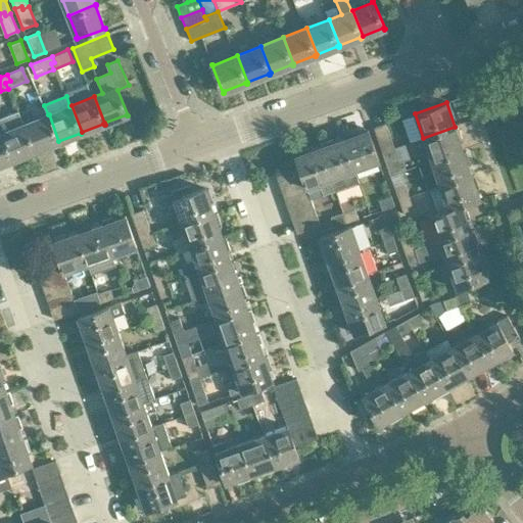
[(36,151),(36,150),(26,124),(20,111),(0,119),(0,129),(1,133),(12,159),(35,150),(35,152),(36,151)]
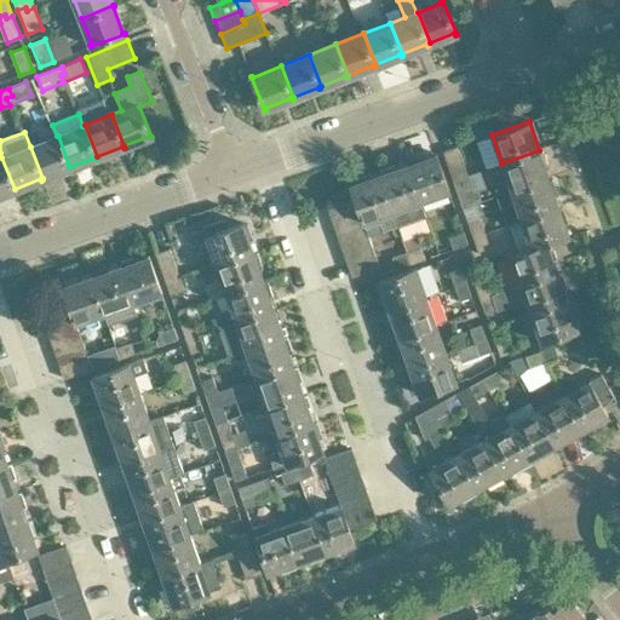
[(58,136),(57,136),(30,147),(42,178),(68,167),(69,170),(70,168),(69,167),(58,136)]
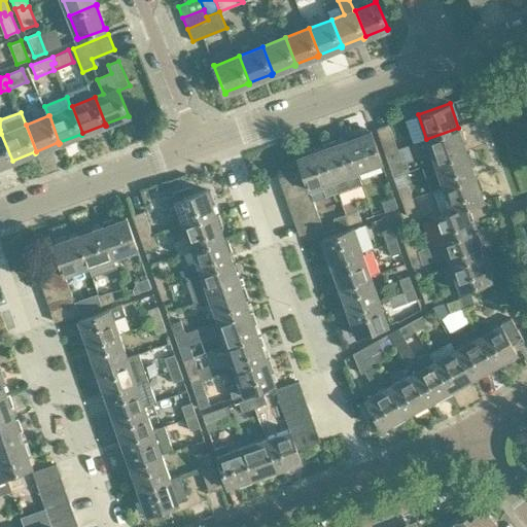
[(376,129),(385,153),(396,149),(388,125),(376,129)]
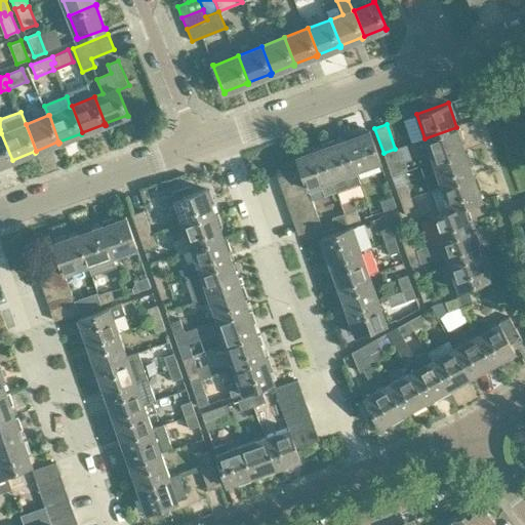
[(465,151),(456,127),(425,138),(433,162),(465,151)]
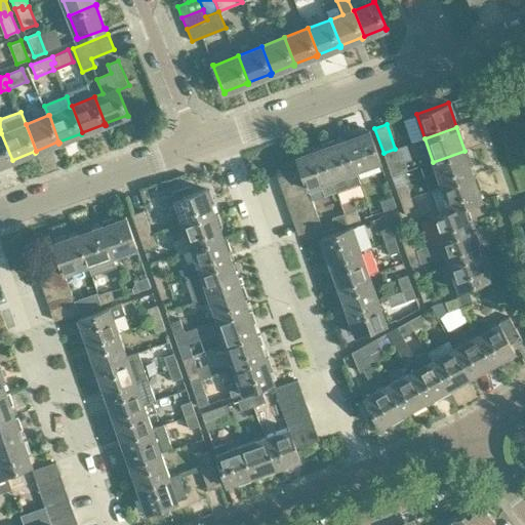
[(346,138),(345,138),(356,170),(380,162),(369,130),(358,134),(357,131),(345,136),(346,138)]
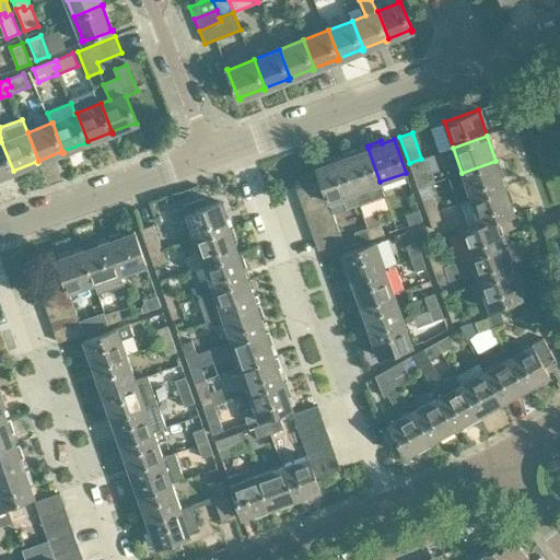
[(14,172),(13,171),(1,142),(0,142),(0,175),(12,171),(13,172),(14,172)]
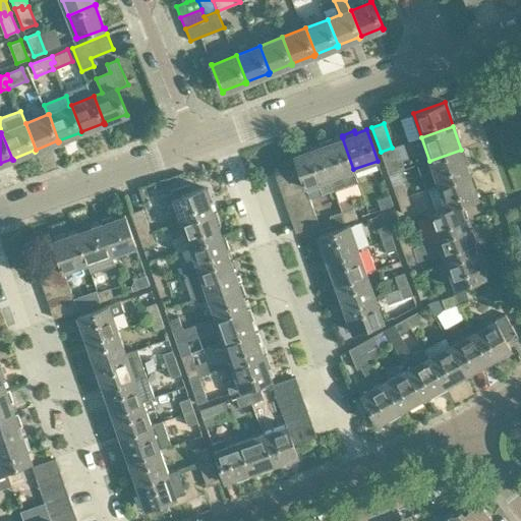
[(353,169),(342,137),(332,141),(331,139),(319,143),(320,146),(319,146),(334,190),(356,182),(352,170),(353,169)]
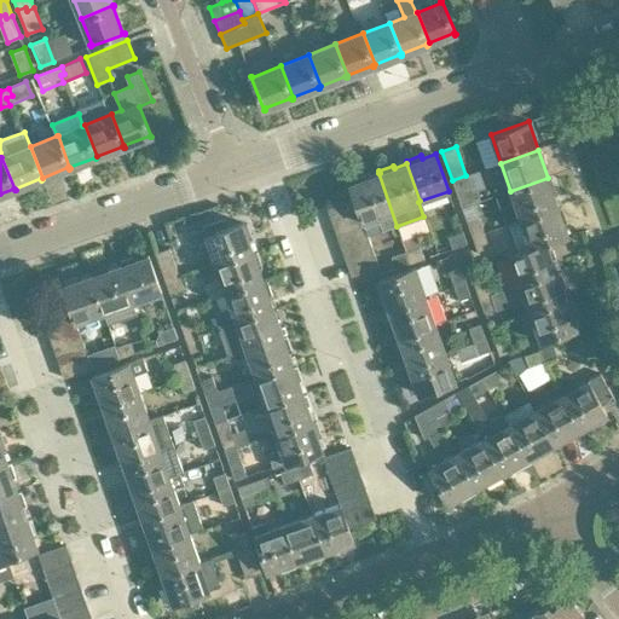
[(397,226),(379,173),(365,178),(364,175),(350,180),(351,184),(350,184),(354,197),(359,212),(364,225),(368,236),(397,226)]
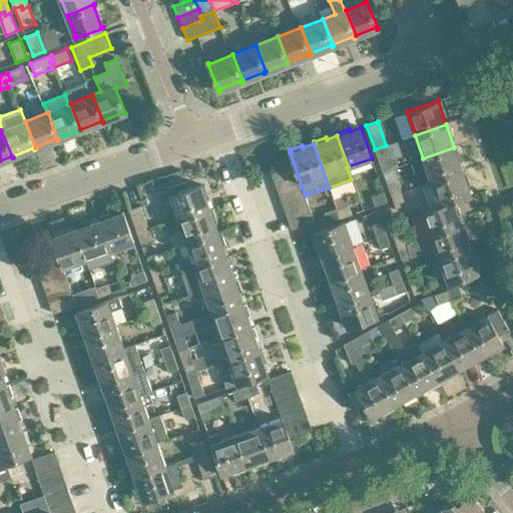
[(391,160),(386,145),(375,149),(383,172),(399,166),(396,159),(391,160)]
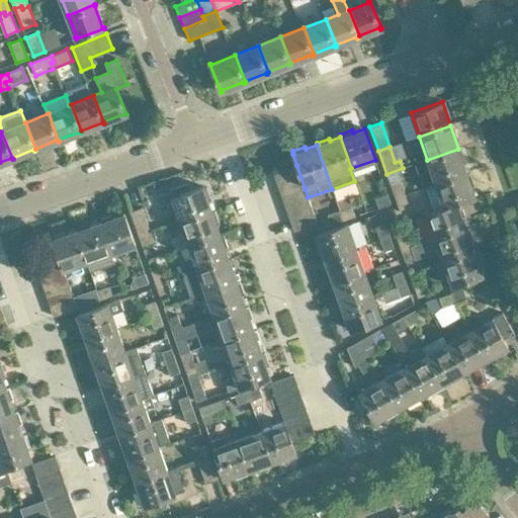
[(466,173),(458,149),(427,160),(435,184),(466,173)]
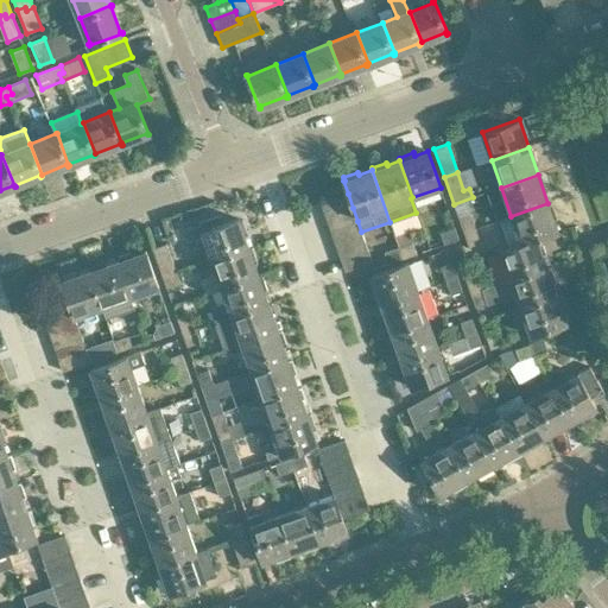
[(353,208),(348,194),(321,203),(325,217),(353,208)]
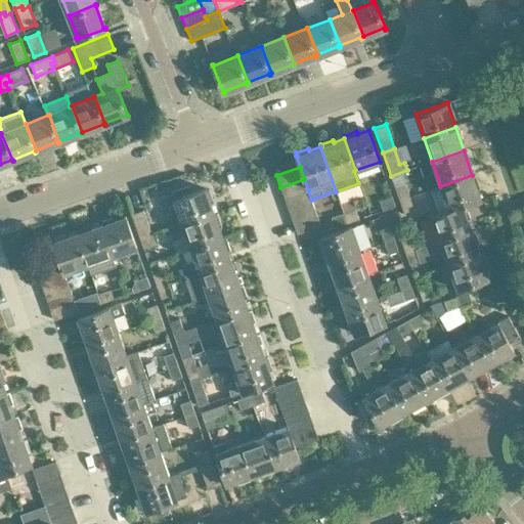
[(481,200),(472,175),(440,186),(449,210),(464,206),(481,200)]
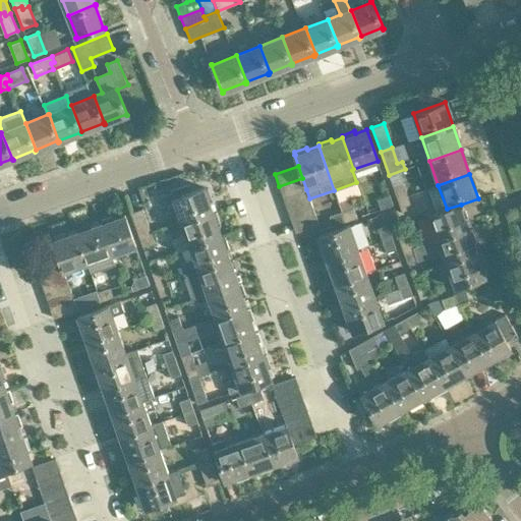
[(306,189),(302,178),(279,186),(283,197),(306,189)]
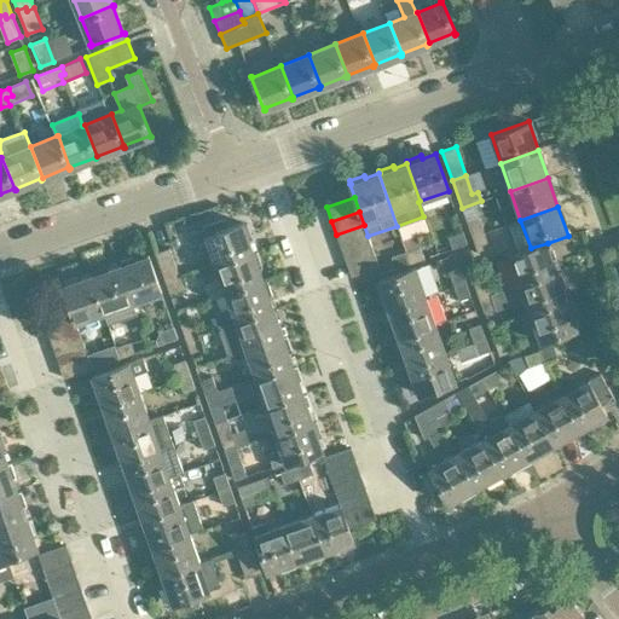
[(203,226),(215,264),(253,252),(248,237),(252,236),(246,223),(243,224),(243,223),(227,229),(224,219),(203,226)]
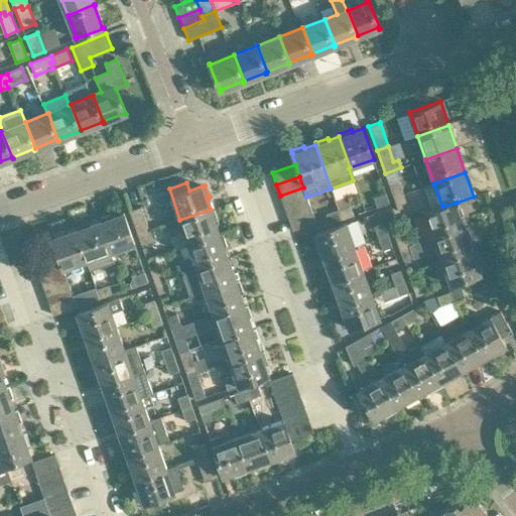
[(389,185),(393,198),(402,195),(397,182),(389,185)]
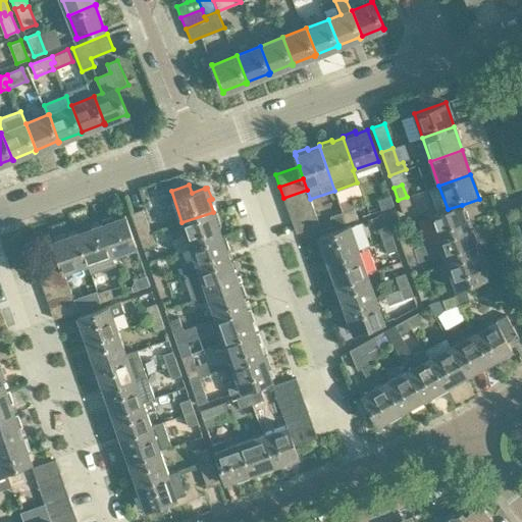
[(311,202),(310,199),(307,190),(283,198),(288,210),(311,202)]
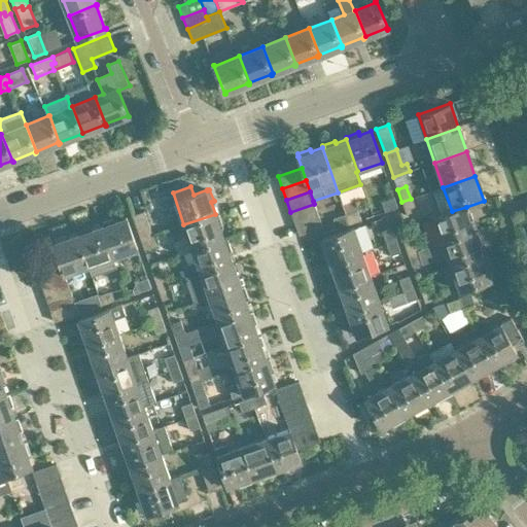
[(397,207),(393,198),(381,203),(384,212),(397,207)]
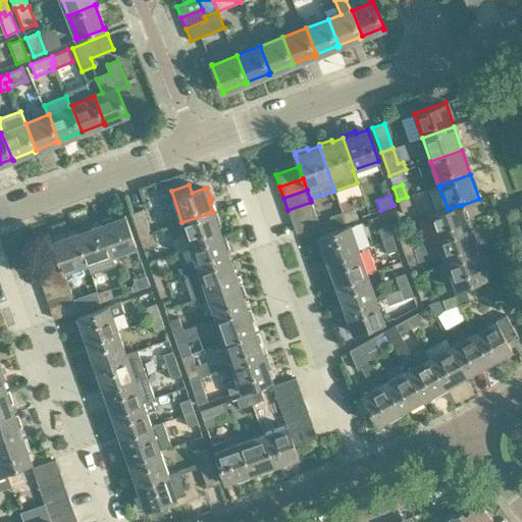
[(411,208),(407,197),(398,200),(402,211),(411,208)]
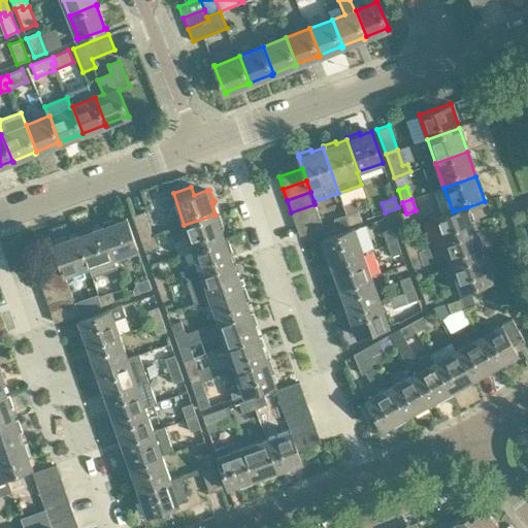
[(319,216),(315,204),(291,212),(295,224),(319,216)]
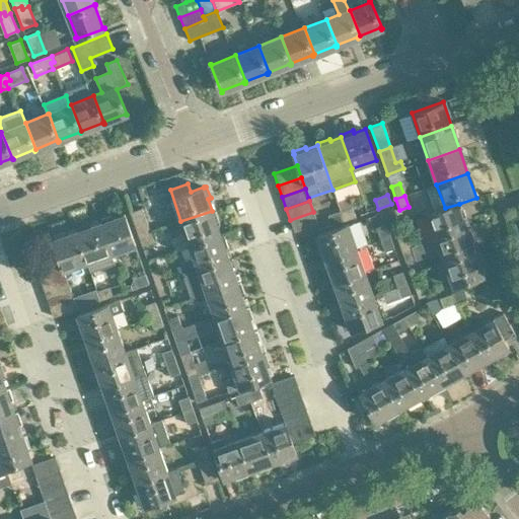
[(467,227),(459,204),(445,208),(427,214),(435,238),(467,227)]
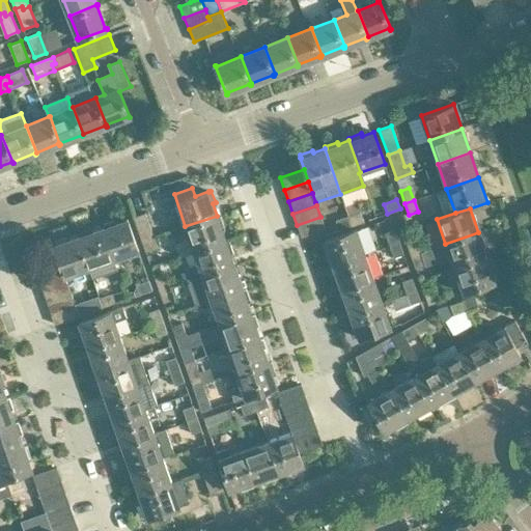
[(134,216),(142,241),(155,236),(146,212),(134,216)]
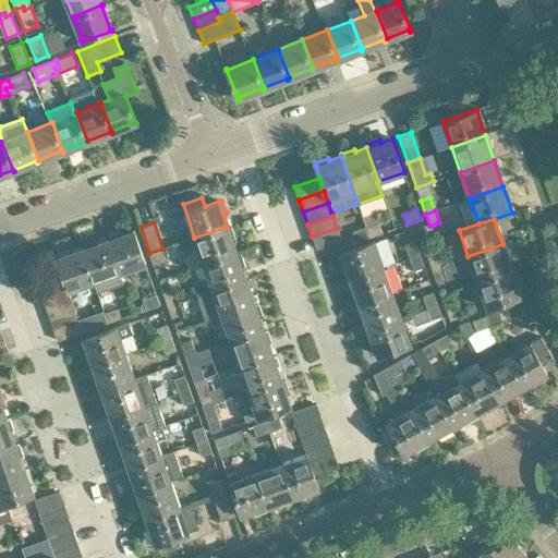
[(378,223),(366,228),(370,238),(381,233),(378,223)]
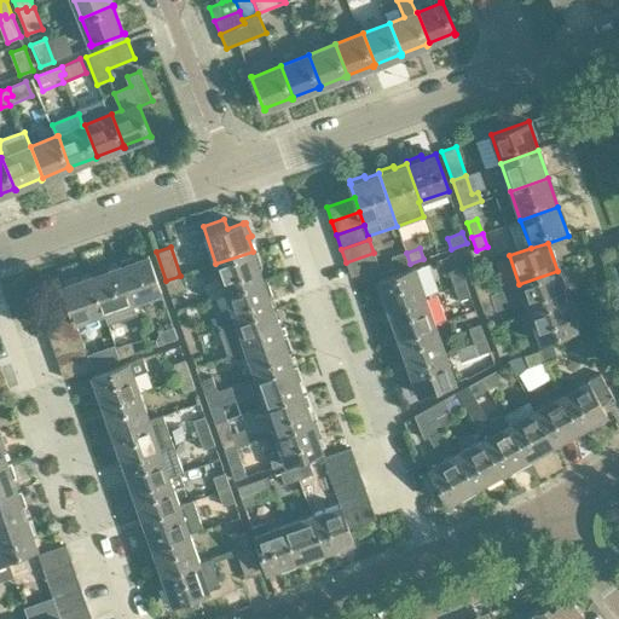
[(253,252),(215,264),(221,279),(204,285),(209,300),(226,294),(264,281),(259,266),(261,265),(256,250),(253,252)]
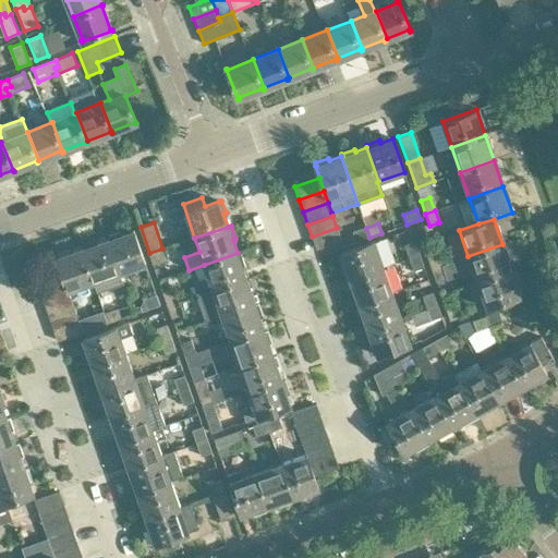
[(341,240),(337,228),(312,237),(316,250),(341,240)]
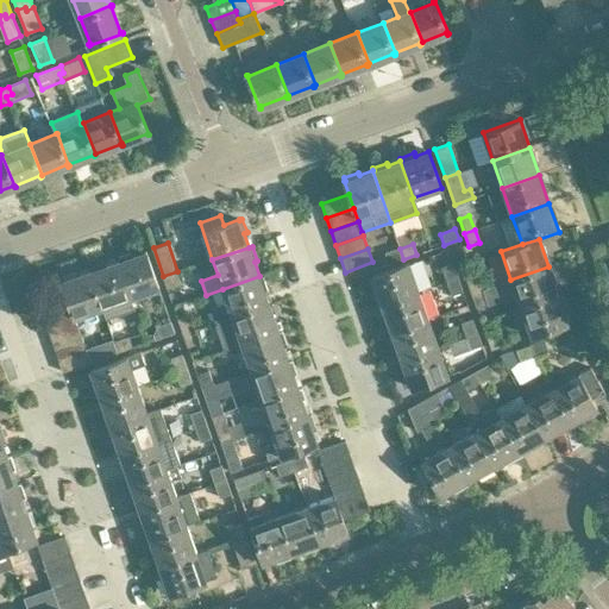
[(403,259),(400,249),(385,253),(389,264),(403,259)]
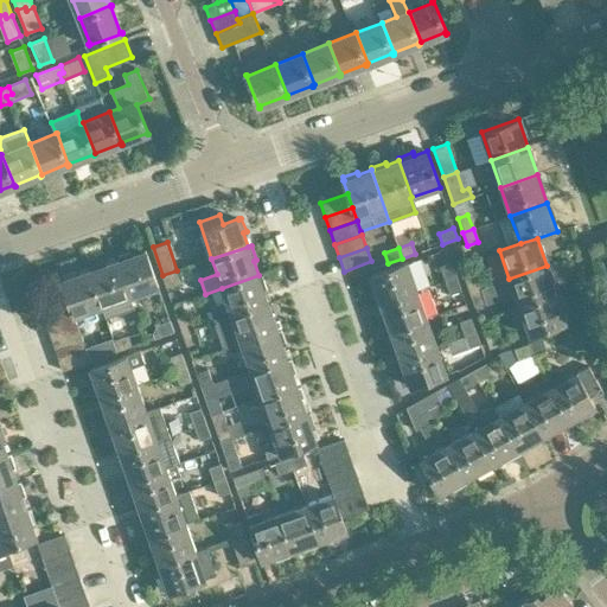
[(119,260),(117,260),(131,296),(158,287),(145,250),(133,255),(132,253),(117,257),(119,260)]
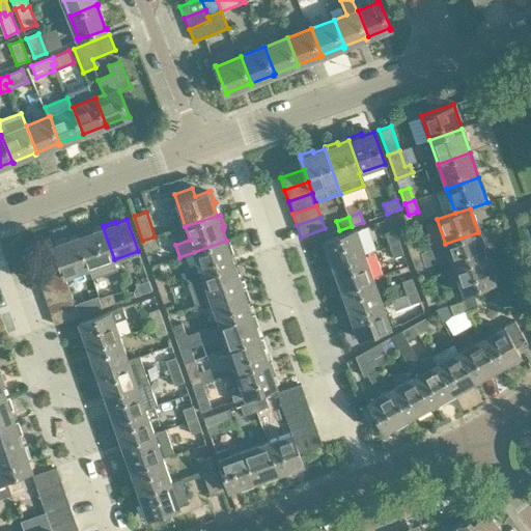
[(114,259),(103,227),(91,231),(90,229),(78,233),(79,235),(89,269),(114,259)]
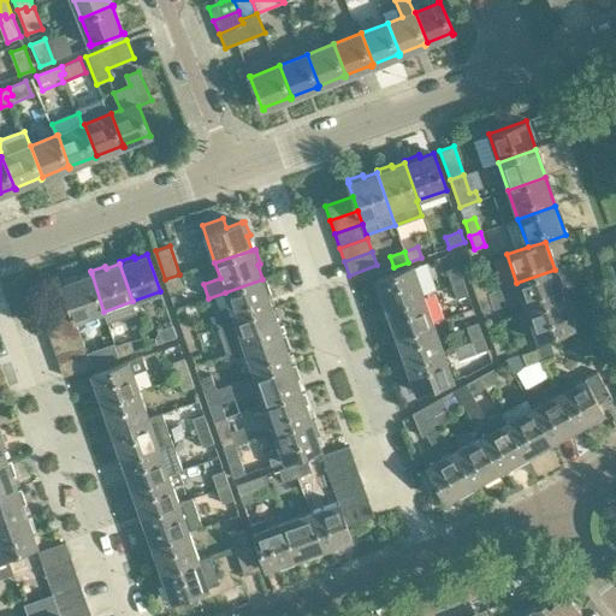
[(385,306),(386,308),(422,295),(413,266),(375,278),(380,291),(378,292),(383,306),(385,306)]
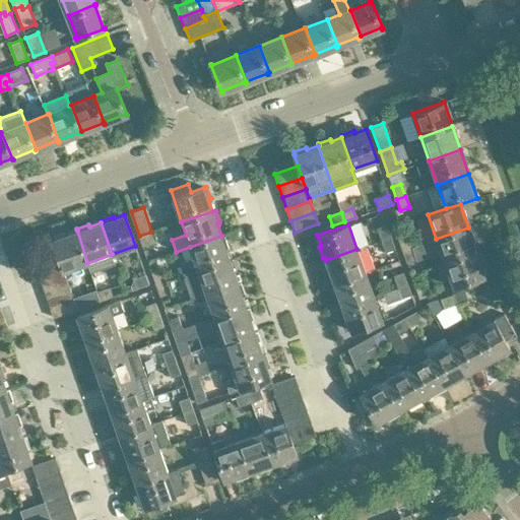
[(377,228),(381,241),(390,238),(385,224),(377,228)]
